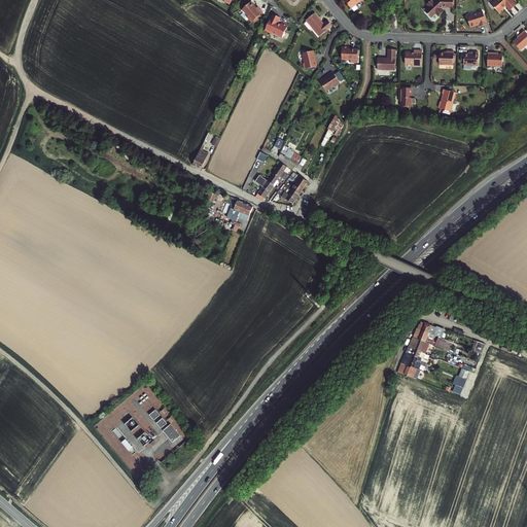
[(435,0),(434,1),(432,0),(431,0),(431,16),(435,12),(438,15),(444,10),(442,7),(444,5),(454,6),(454,0),(435,0)]
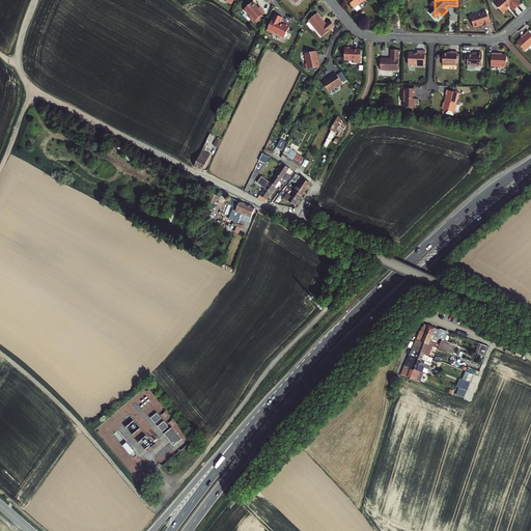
[(499,0),(496,3),(504,14),(509,9),(508,7),(510,5),(514,9),(521,4),(516,0),(499,0)]
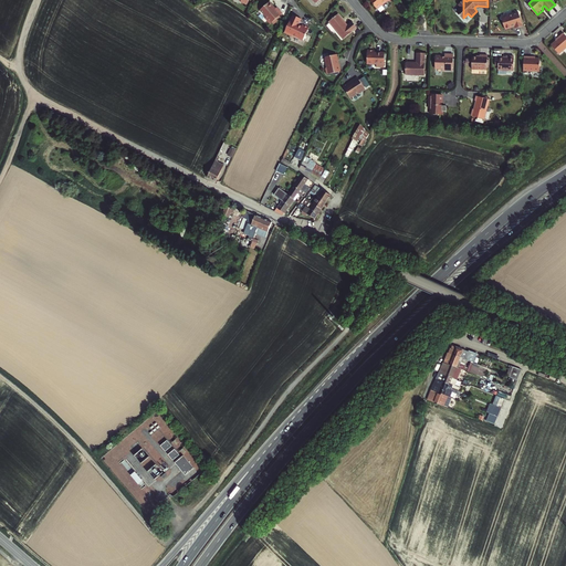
[(270,1),(260,10),(266,17),(265,18),(271,23),(272,22),(273,23),(278,20),(276,18),(282,13),(276,7),(275,8),(270,1)]
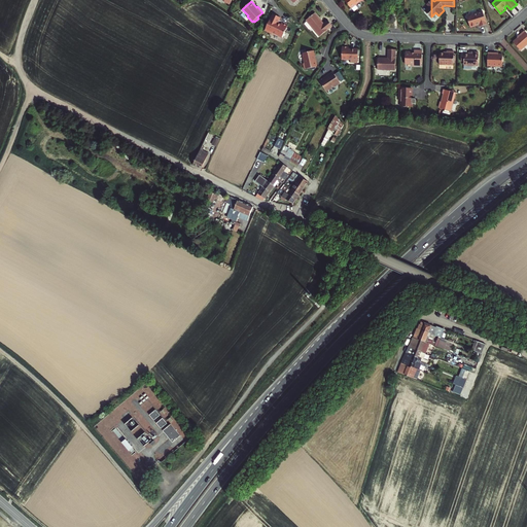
[(467,15),(471,26),(478,25),(478,24),(479,23),(479,24),(480,24),(481,26),(488,24),(484,10),(467,15)]
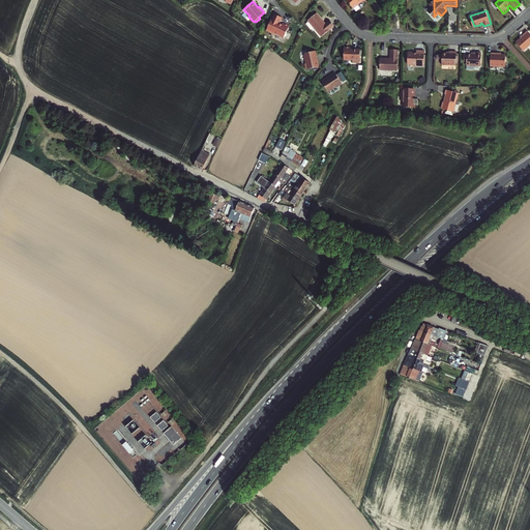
[(317,12),(308,20),(321,36),(334,25),(330,20),(325,24),(317,12)]
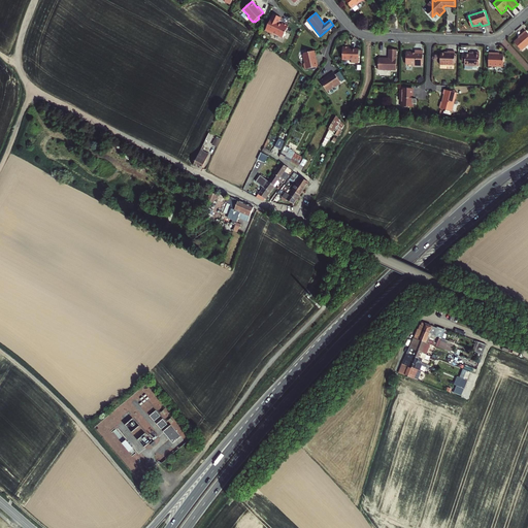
[(271,15),(263,32),(271,35),(271,34),(281,39),(287,27),(281,24),(279,26),(276,25),(279,19),(271,15)]
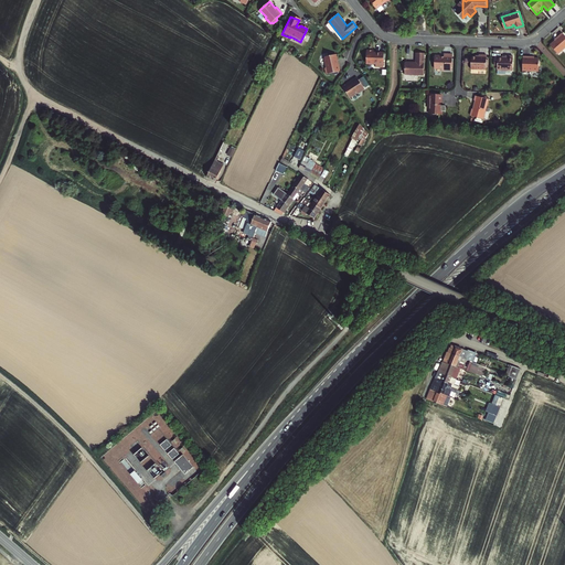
[(550,45),(558,54),(564,48),(564,36),(562,33),(558,36),(560,38),(550,45)]
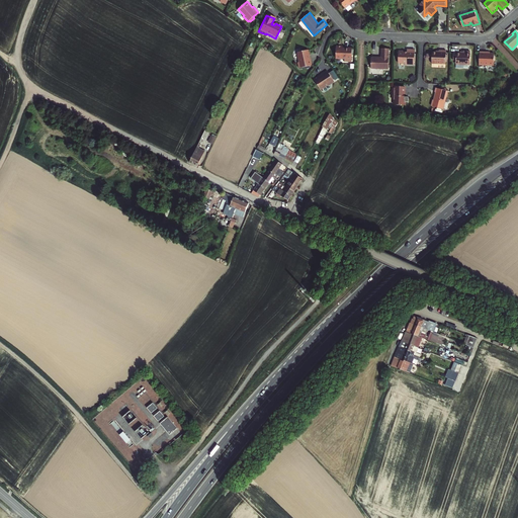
[(352,62),(352,60),(352,49),(343,49),(343,47),(336,47),(336,59),(345,60),(345,62),(352,62)]
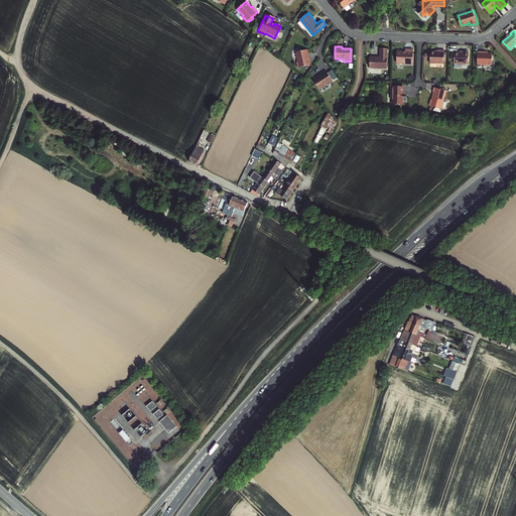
[(387,69),(387,48),(380,48),(380,57),(370,56),(370,69),(387,69)]
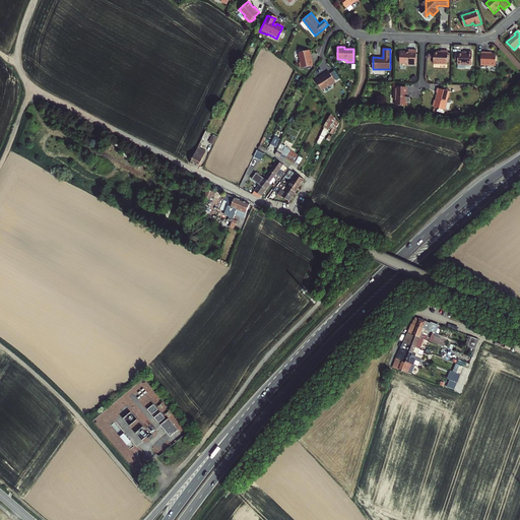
[(400,50),(399,62),(406,62),(406,64),(415,65),(416,50),(408,49),(408,52),(405,52),(405,51),(404,51),(400,50)]
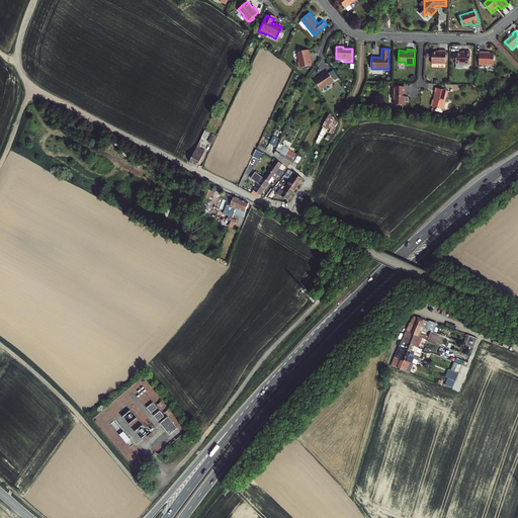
[(432,52),(431,63),(445,64),(446,51),(439,50),(439,52),(432,52)]
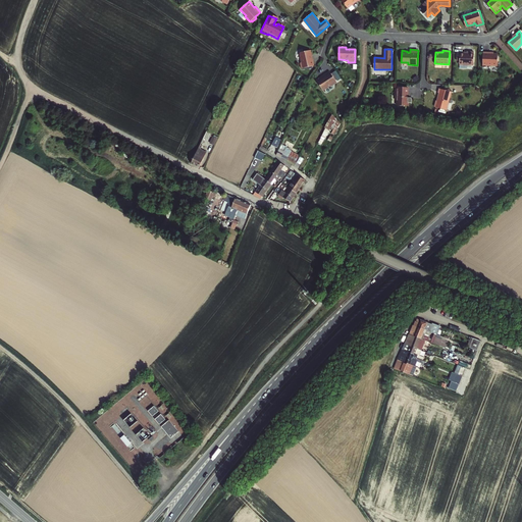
[(302,61),(300,63),(301,68),(313,66),(312,59),(311,59),(311,57),(311,56),(310,51),(300,53),(302,61)]
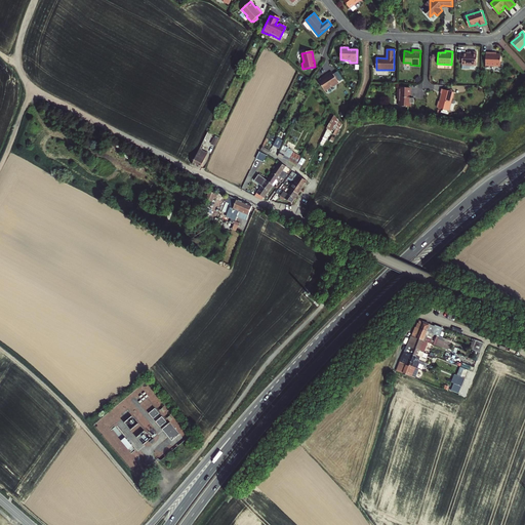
[(461,53),(461,65),(475,66),(476,52),(469,51),(469,53),(461,53)]
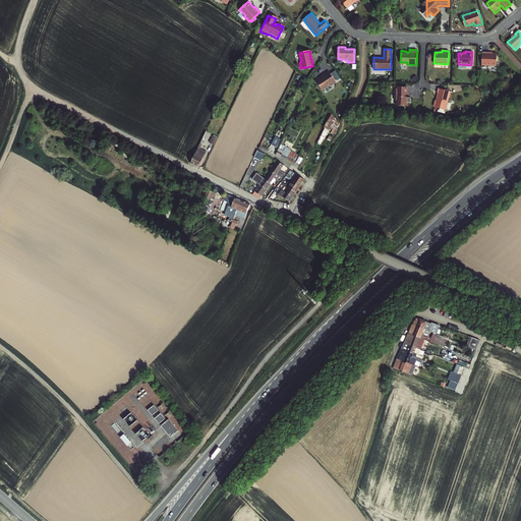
[(481,52),(480,65),(496,66),(496,54),(487,53),(487,52),(481,52)]
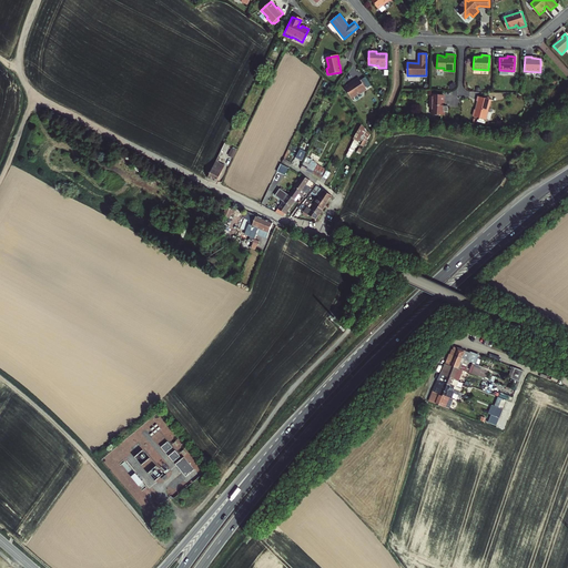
[(351,83),(344,87),(352,98),(359,93),(361,93),(364,91),(364,90),(366,89),(365,87),(367,87),(363,79),(361,80),(359,77),(353,81),(353,82),(351,84),(351,83)]
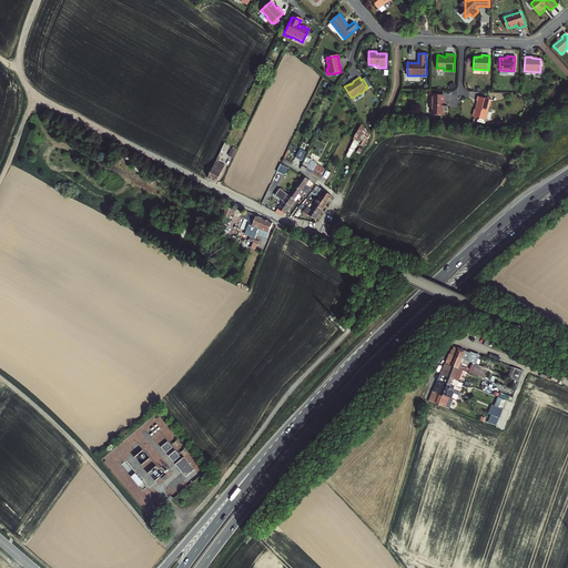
[(444,94),(433,94),(433,95),(430,95),(430,107),(433,109),(434,109),(434,113),(435,114),(445,114),(446,111),(448,111),(448,105),(448,104),(447,104),(444,103),(444,94)]
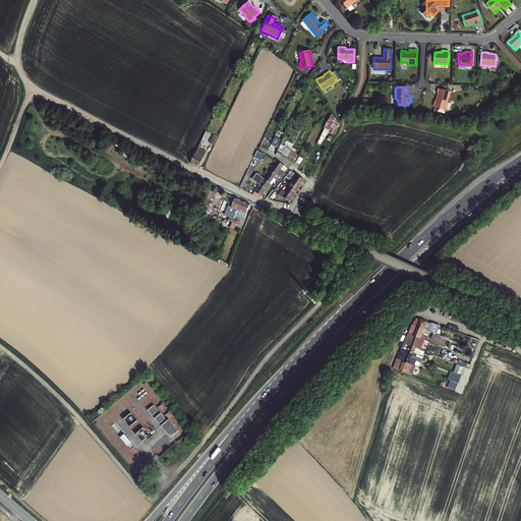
[(450,92),(448,91),(443,90),(438,88),(437,93),(438,93),(433,107),(445,110),(450,92)]
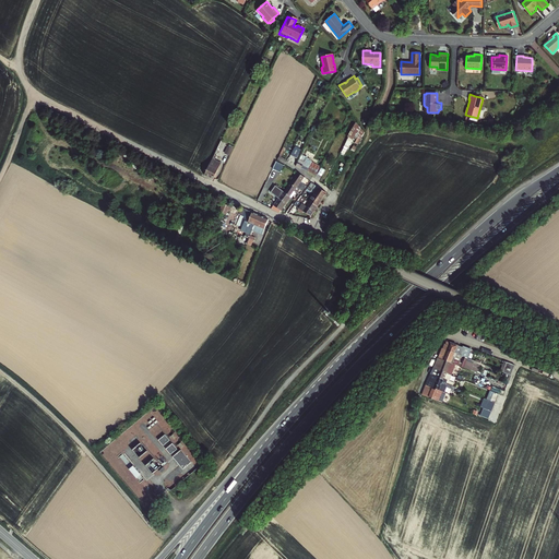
[(365,132),(356,122),(354,128),(358,130),(357,132),(361,138),(365,132)]
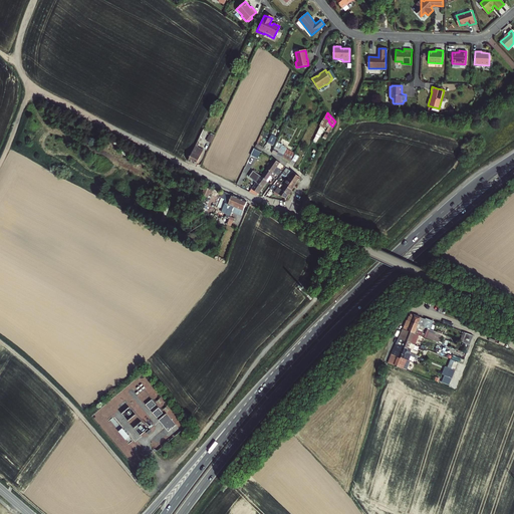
[(325,127),(328,121),(329,119),(325,117),(320,126),(324,129),(325,127)]
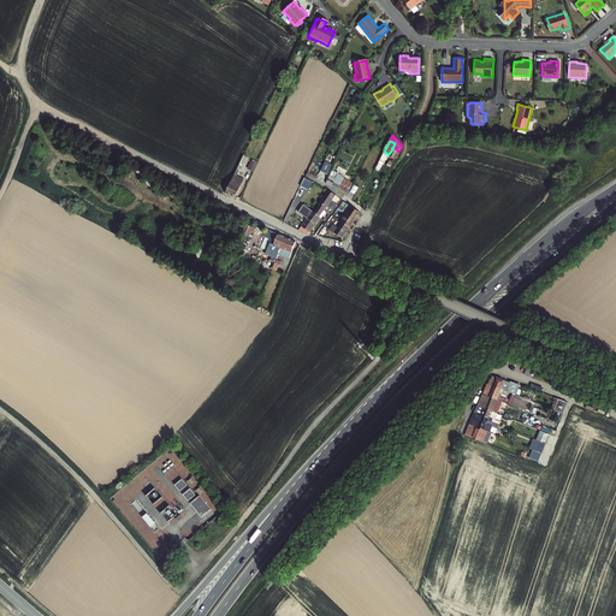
[(379,161),(383,164),(386,157),(389,159),(391,154),(390,153),(389,154),(384,152),(379,161)]
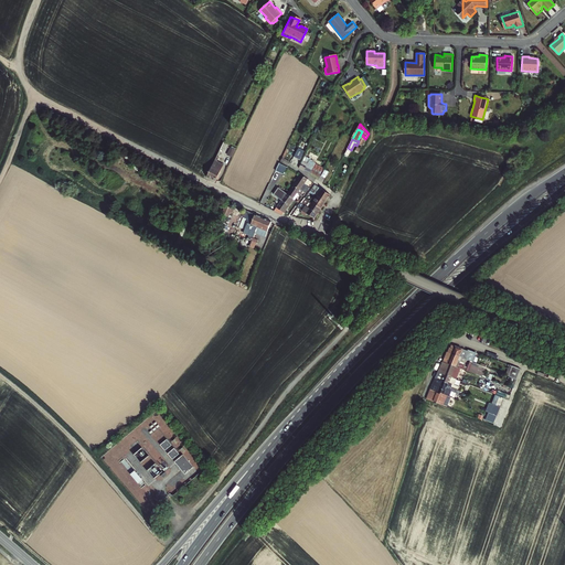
[(224,142),(216,160),(226,164),(230,156),(227,155),(232,146),(224,142)]
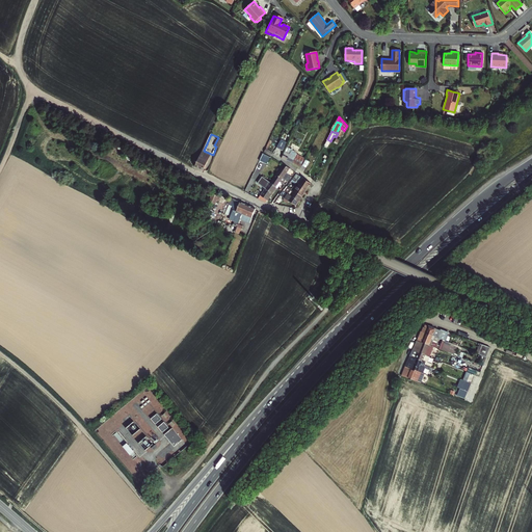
[(275,151),(277,153),(278,152),(281,153),(285,145),(283,144),(280,142),(275,151)]
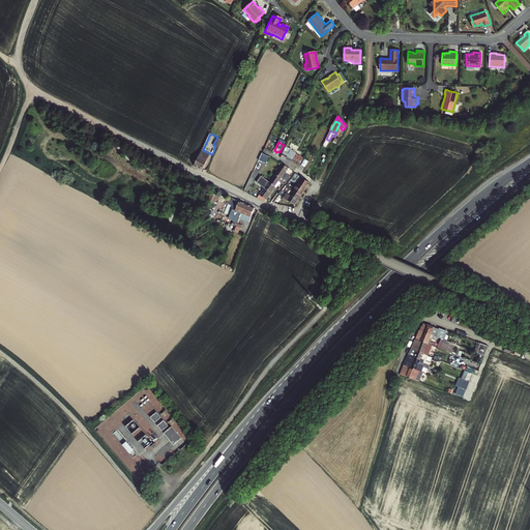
[(209,154),(202,150),(194,166),(202,170),(209,154)]
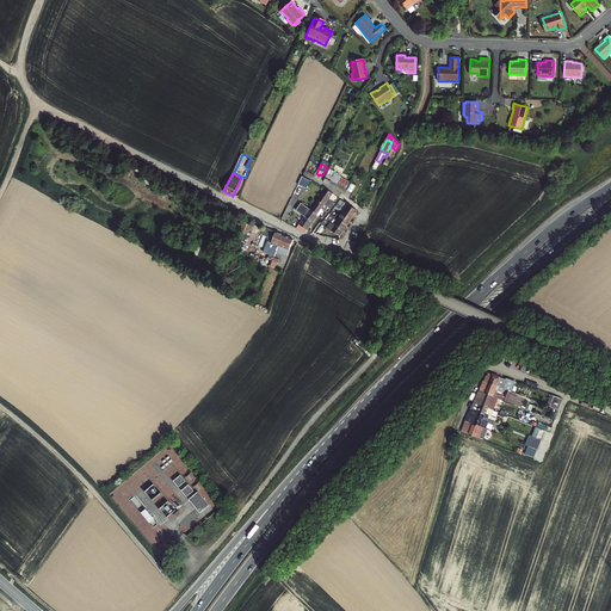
[(331,180),(333,177),(327,173),(323,181),(328,184),(331,180)]
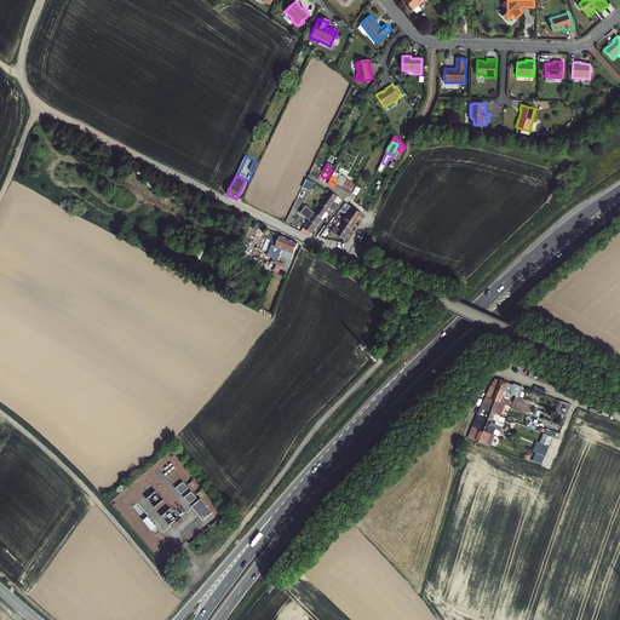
[(342,188),(351,194),(356,185),(345,181),(344,183),(342,187),(342,188)]
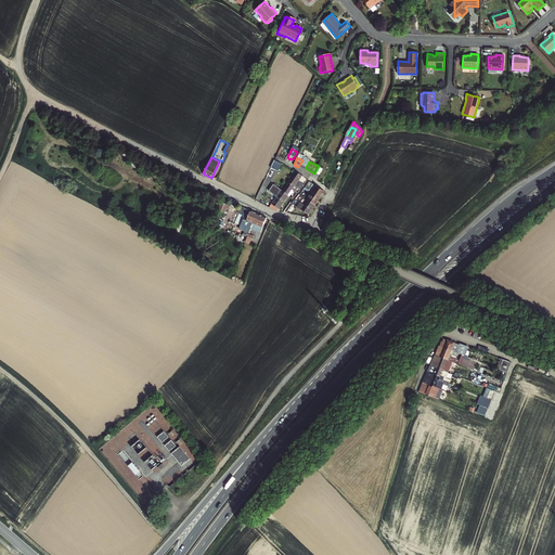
[(298,181),(301,176),(296,171),(288,181),(295,186),(295,185),(298,189),(300,190),(304,184),(300,182),(298,181)]
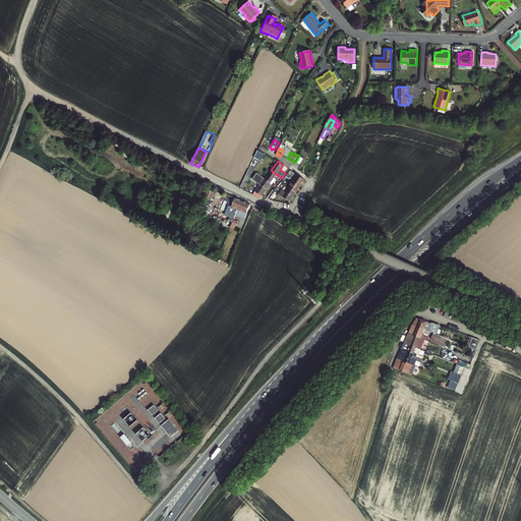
[(277,180),(280,177),(277,174),(277,175),(271,170),(265,179),(271,183),(274,178),(277,180)]
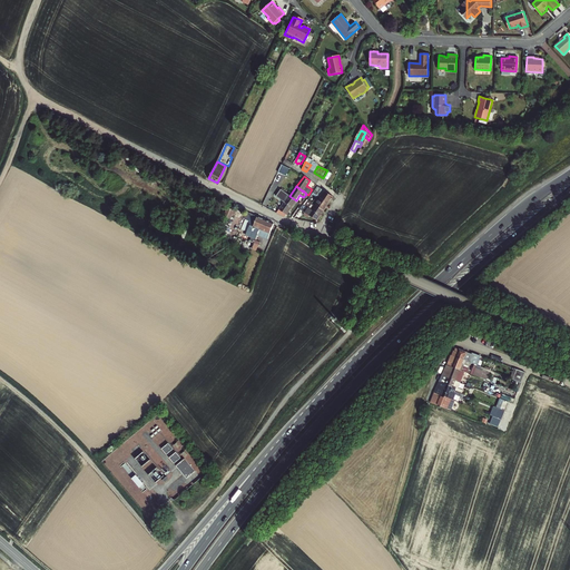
[(317,196),(330,204),(334,196),(317,186),(313,193),(317,196)]
